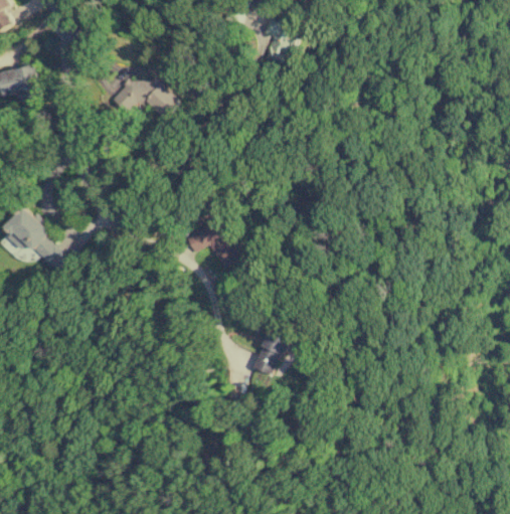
[(8,5),(4,0),(0,0),(0,30),(12,23),(3,8),(8,5)]
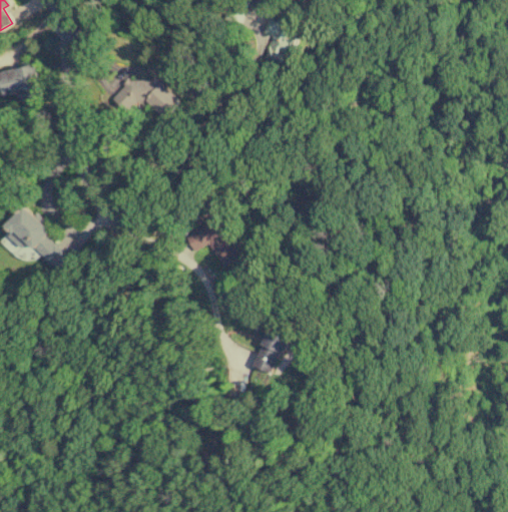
[(261,59),(284,67),(298,26),(275,18),(275,21),(265,17),(260,33),(269,36),(261,59)]
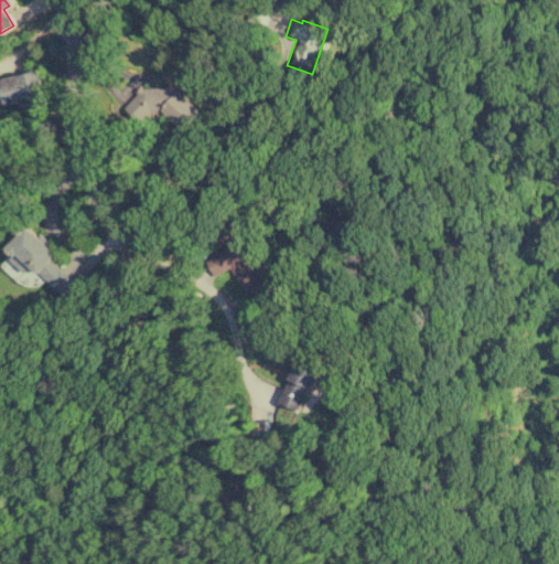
[(0,78),(4,105),(22,102),(25,116),(42,114),(35,73),(0,78)]
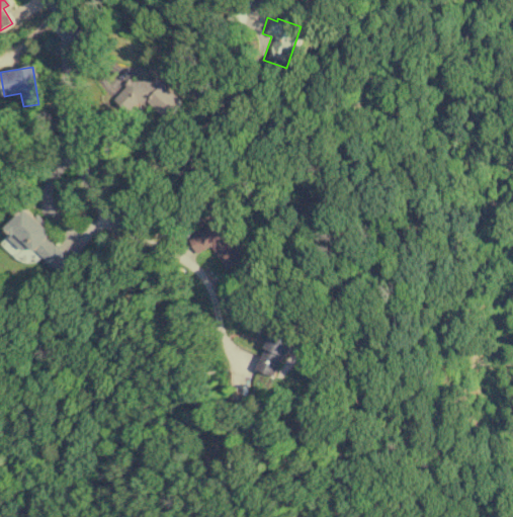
[(156,88),(146,77),(130,92),(141,103),(156,88)]
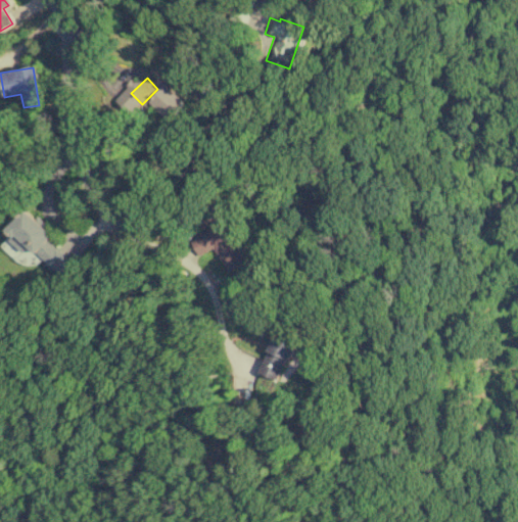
[(182,103),(162,85),(145,102),(165,122),(182,103)]
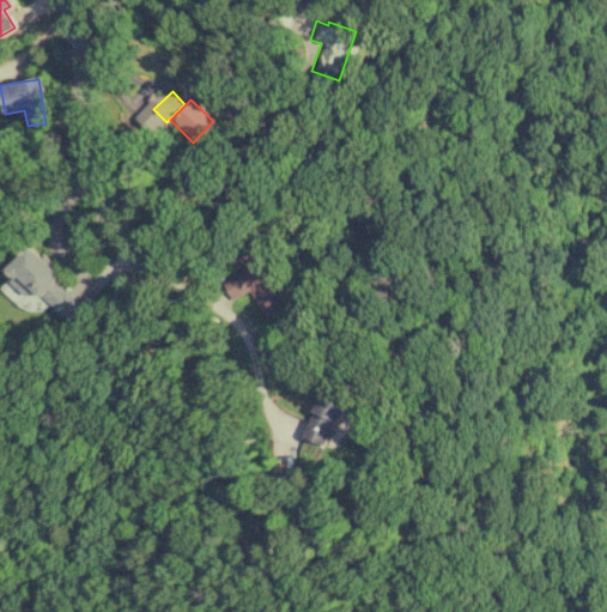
[(73,329),(87,315),(53,282),(58,277),(40,260),(26,247),(0,273),(19,292),(26,284),(73,329)]
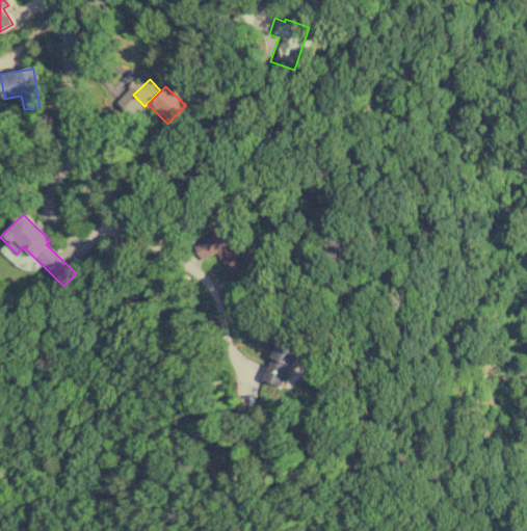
[(188,245),(196,261),(213,253),(227,277),(245,266),(222,226),(188,245)]
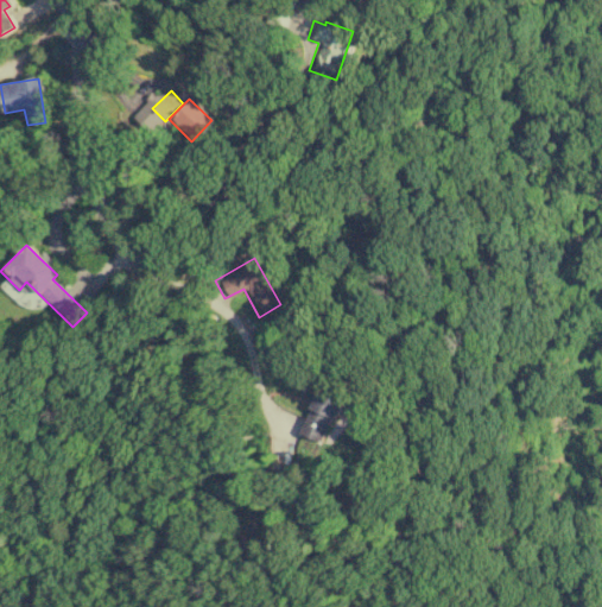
[(317,443),(338,397),(315,387),(295,434),(317,443)]
